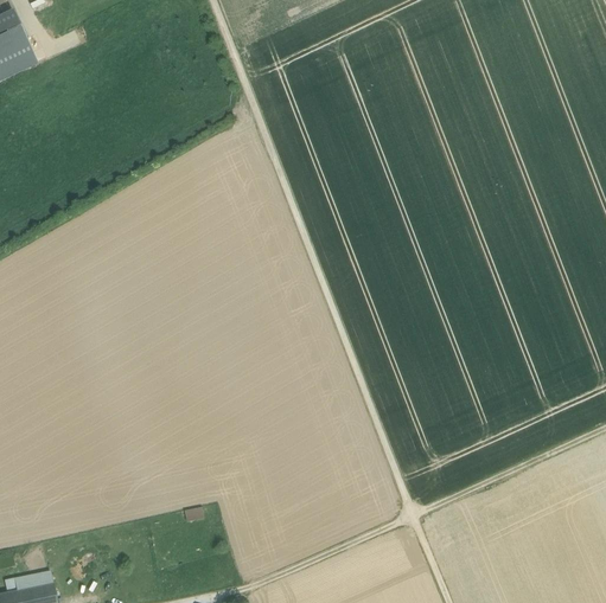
[(13,11),(0,17),(0,77),(37,59),(13,11)]
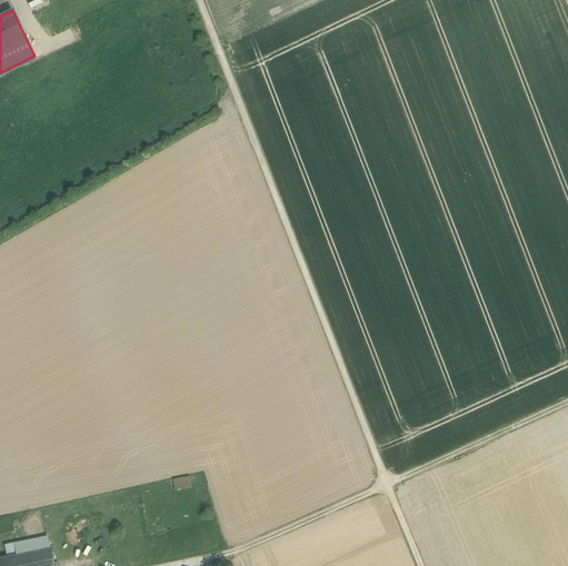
[(178,487),(195,484),(192,473),(176,476),(178,487)]
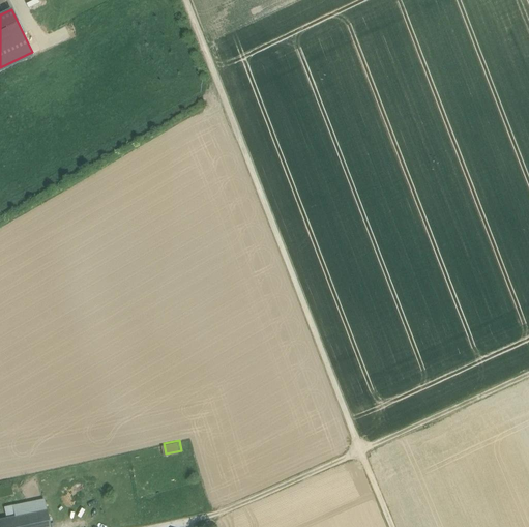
[(12,482),(0,485),(0,496),(16,493),(12,482)]
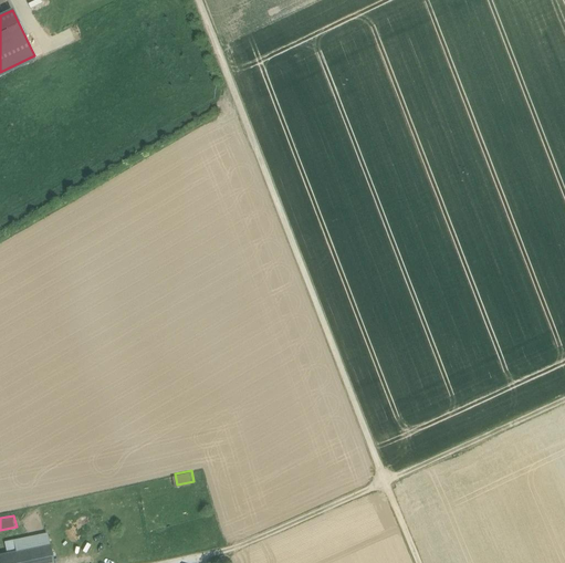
[(32,535),(14,539),(17,551),(34,546),(32,535)]
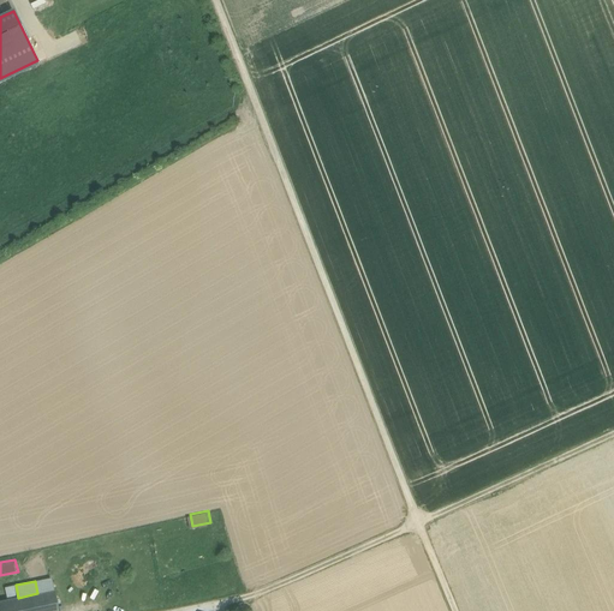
[(18,598),(0,600),(0,610),(59,610),(55,591),(37,593),(18,598)]
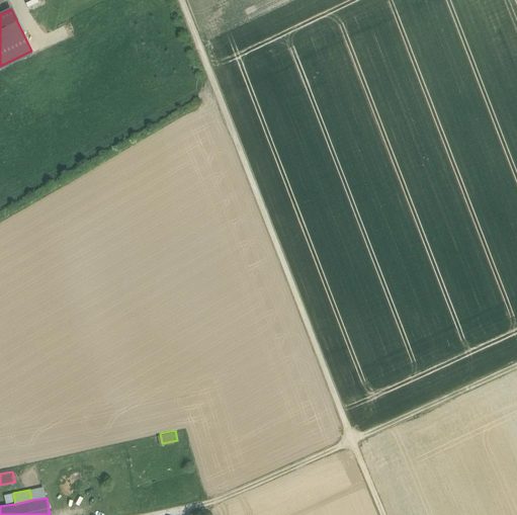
All buildings are outlined.
